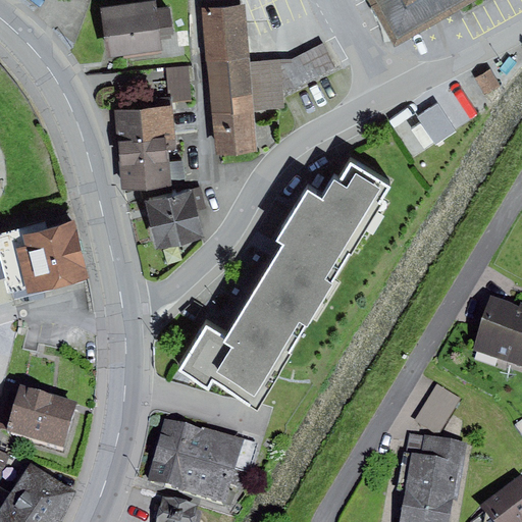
[(371,0),(397,44),(474,0),(371,0)]
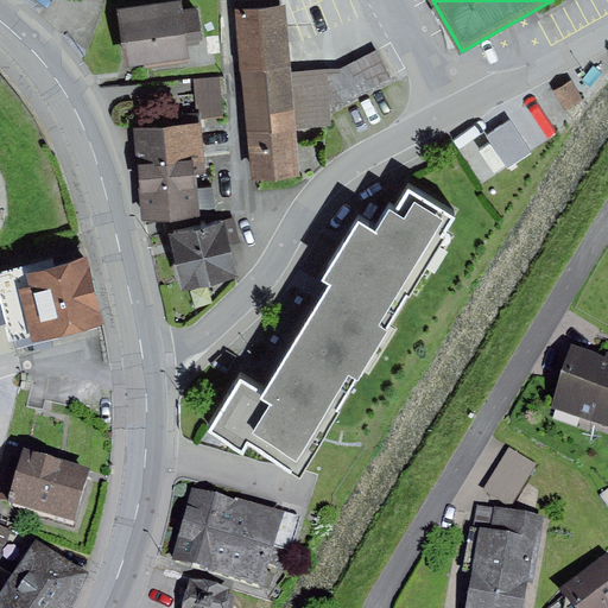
[(183,4),(118,12),(125,70),(190,61),(188,44),(202,43),(197,10),(184,12),(183,4)]
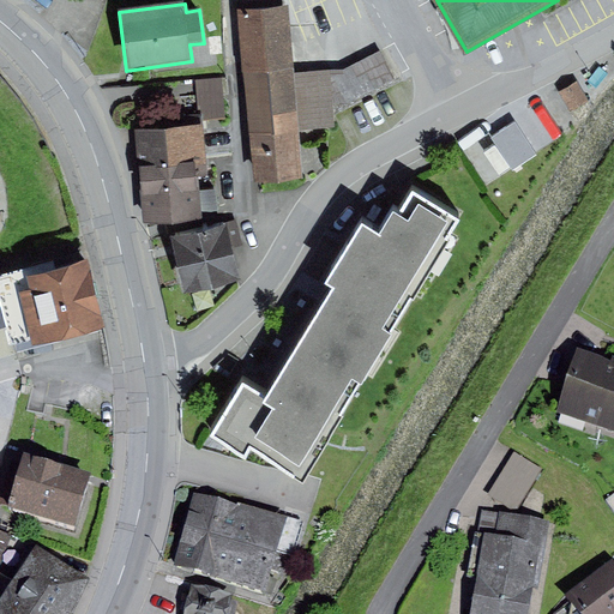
[(241,12),(246,65),(294,60),(289,7),(241,12)]
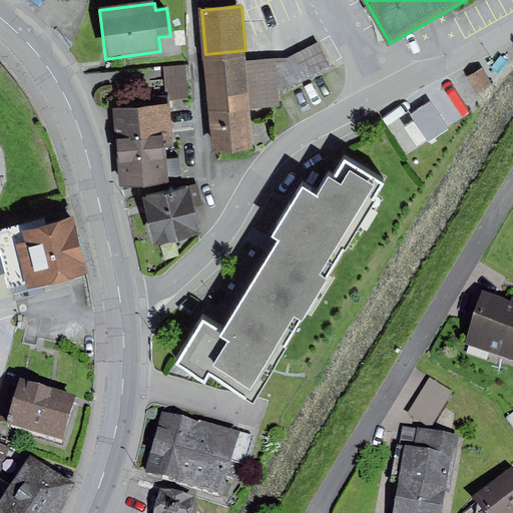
[(289,58),(277,60),(280,97),(333,68),(319,44),(289,58)]
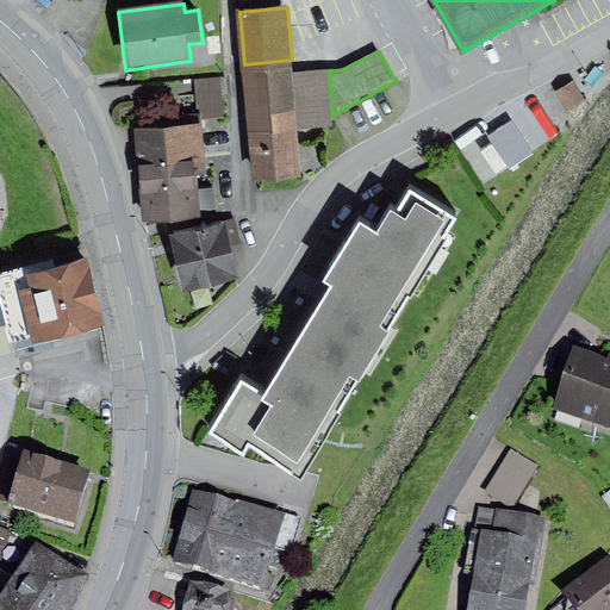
[(244,64),(249,134),(297,130),(334,128),(332,116),(329,72),(293,73),(292,60),(244,64)]
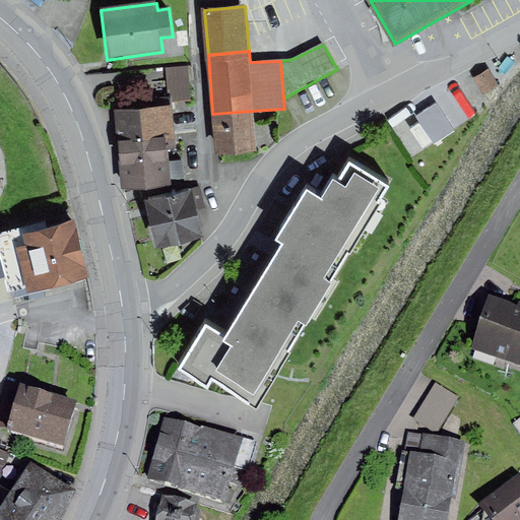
[(190,66),(166,68),(168,93),(172,93),(173,104),(192,102),(190,66)]
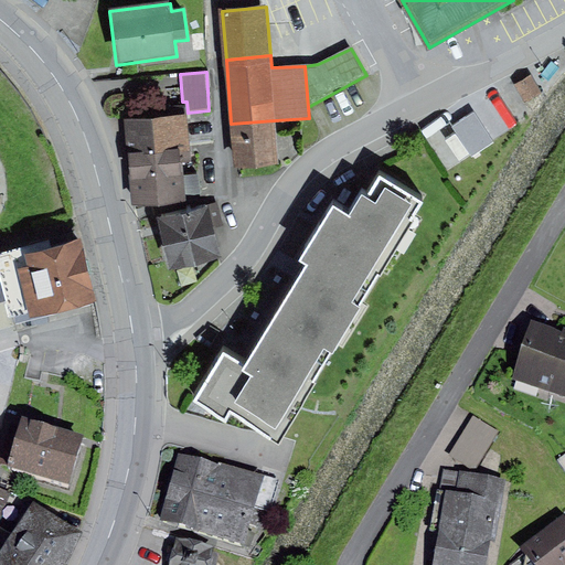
[(532,76),(514,86),(525,104),(542,94),(532,76)]
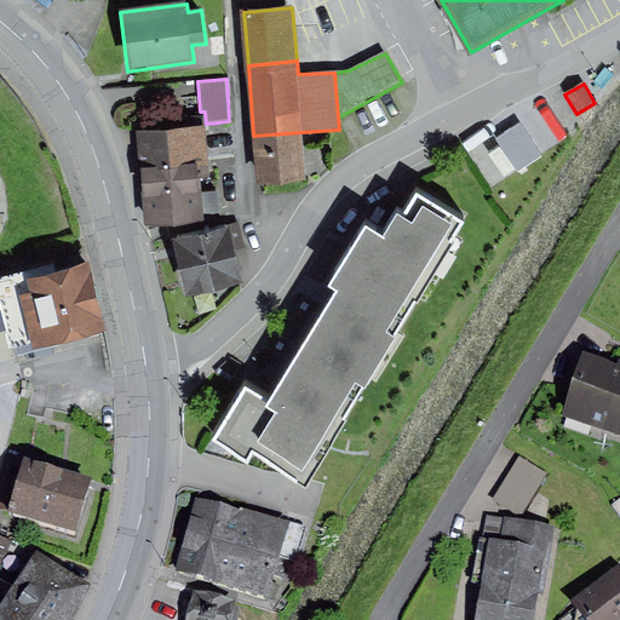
[(520,119),(495,135),(517,167),(541,151),(520,119)]
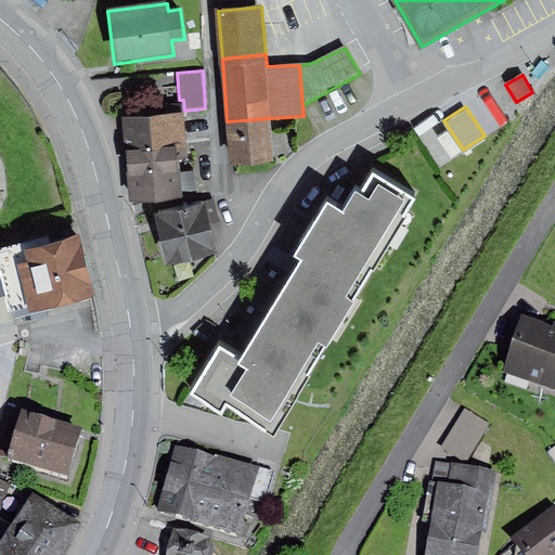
[(123,119),(126,154),(186,149),(184,115),(123,119)]
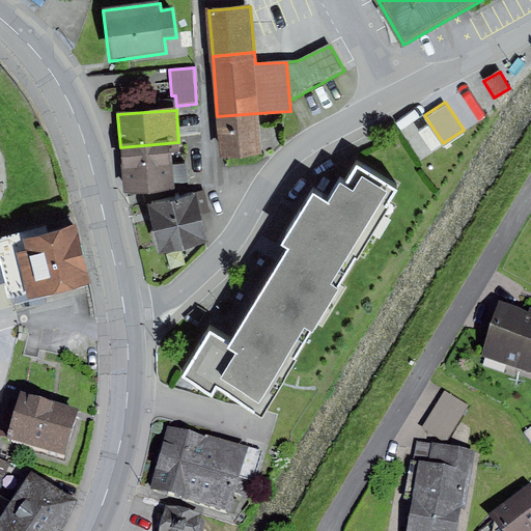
[(217,116),(219,159),(260,157),(258,113),(217,116)]
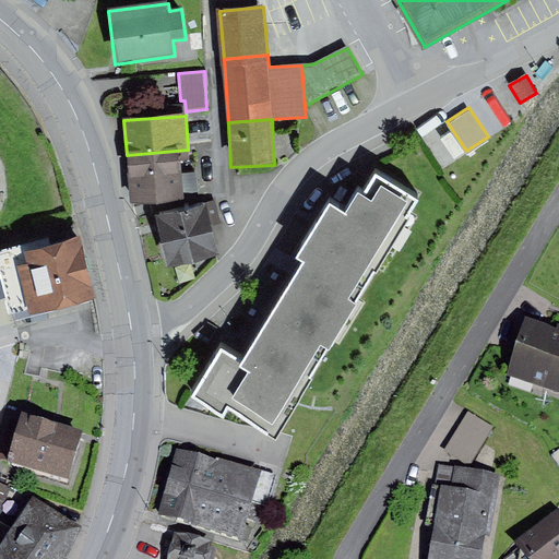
[(188,150),(127,155),(130,203),(182,200),(182,195),(181,175),(180,162),(189,162),(188,150)]
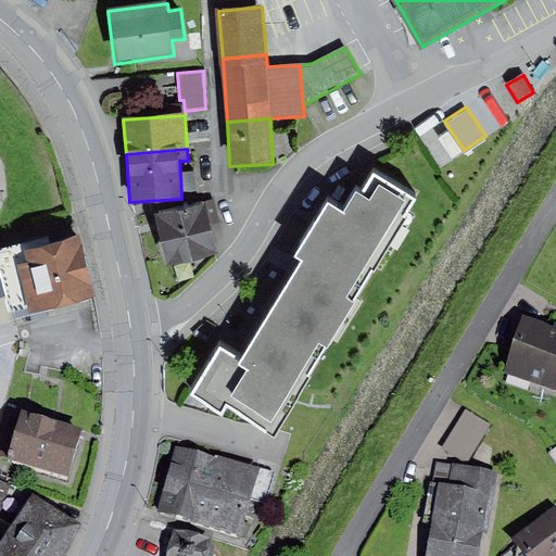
[(240,342),(220,331),(191,379),(222,396),(226,389),(274,419),(417,182),(374,156),(362,176),(355,172),(343,192),(328,182),(295,239),(301,241),(240,342)]
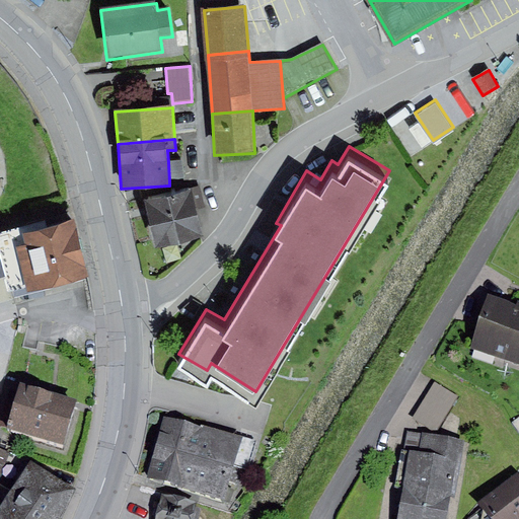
[(182,161),(168,162),(169,181),(184,179),(182,161)]
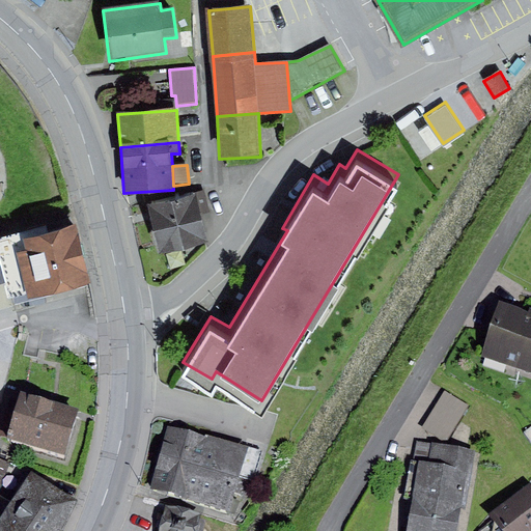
[(204,190),(145,205),(159,257),(208,245),(201,215),(210,212),(204,190)]
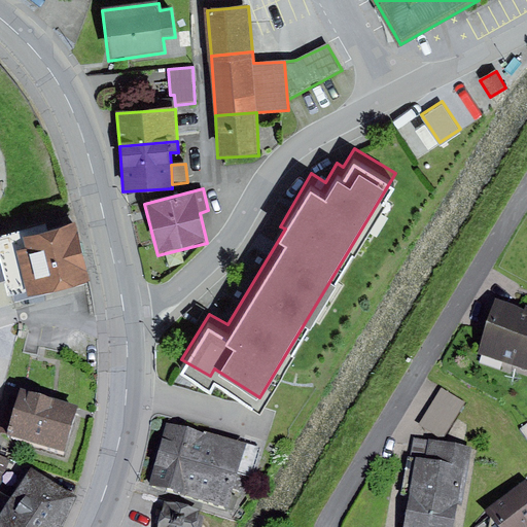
[(76,211),(0,227),(0,254),(5,277),(8,286),(41,278),(83,269),(90,268),(76,211)]
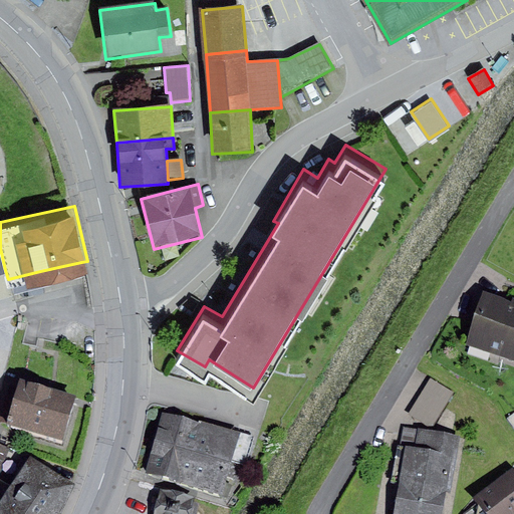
[(81,262),(40,271),(43,283),(84,275),(81,262)]
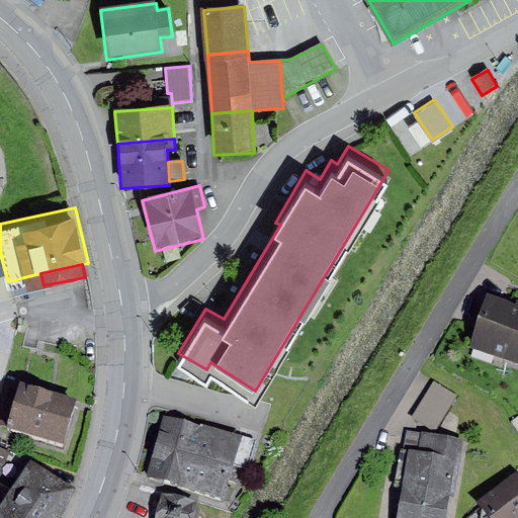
[(516,305),(488,294),(470,347),(517,363),(517,299),(516,305)]
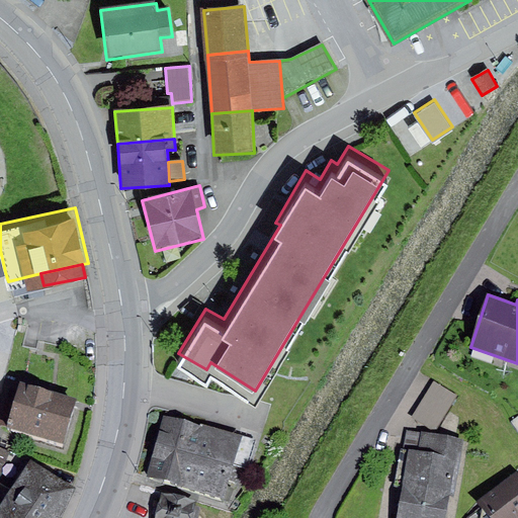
[(434,381),(412,417),(436,431),(458,396),(434,381)]
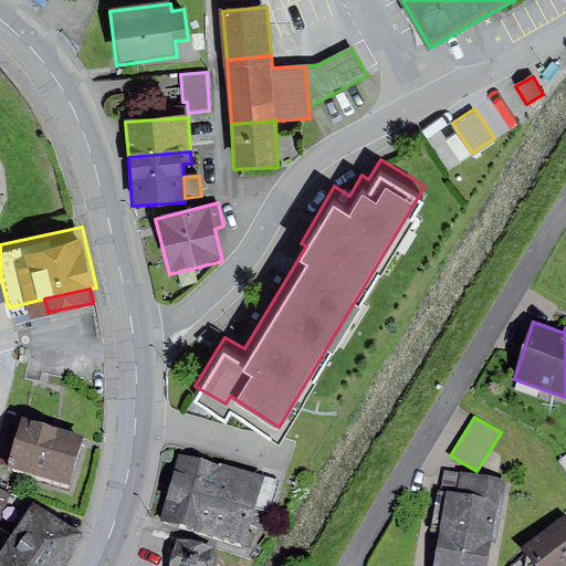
[(85,437),(23,418),(9,467),(70,484),(85,437)]
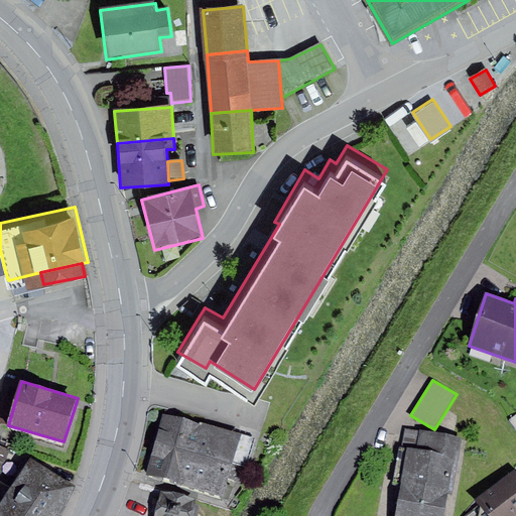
[(253,437),(161,412),(143,476),(224,498),(234,463),(246,466),(253,437)]
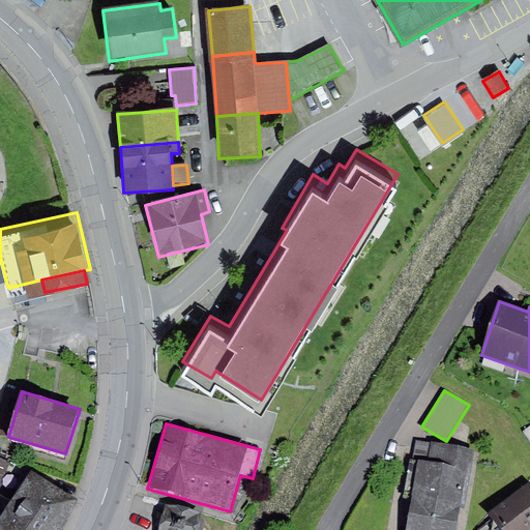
[(475,450),(415,440),(405,496),(414,498),(408,529),(457,529),(461,507),(466,508),(475,450)]
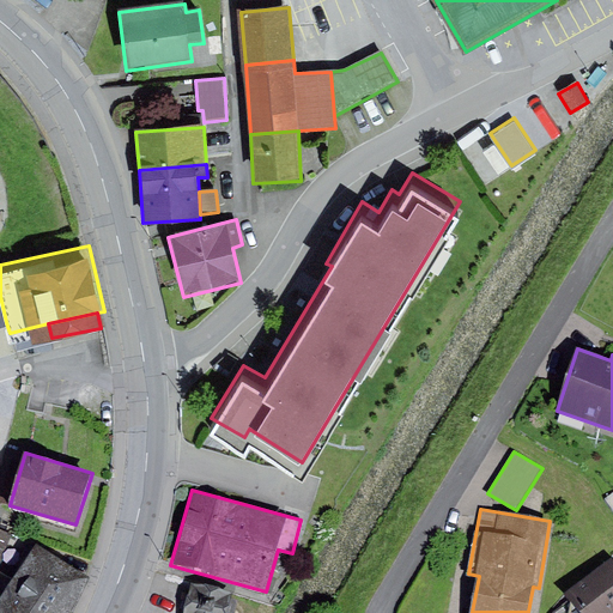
[(0,529),(0,559),(11,534),(0,529)]
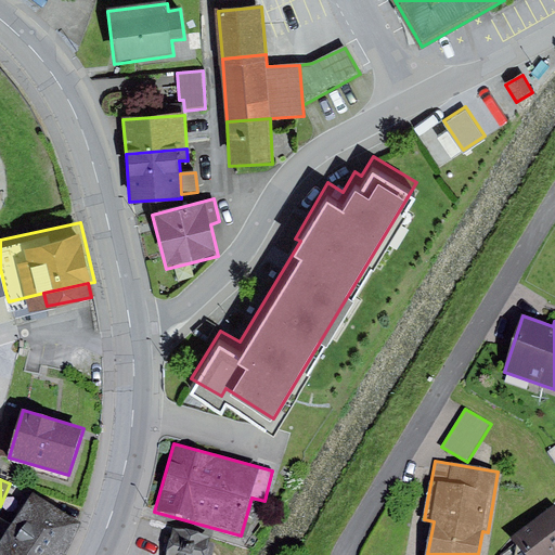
[(0,554),(65,554),(81,524),(33,492),(0,542),(0,554)]
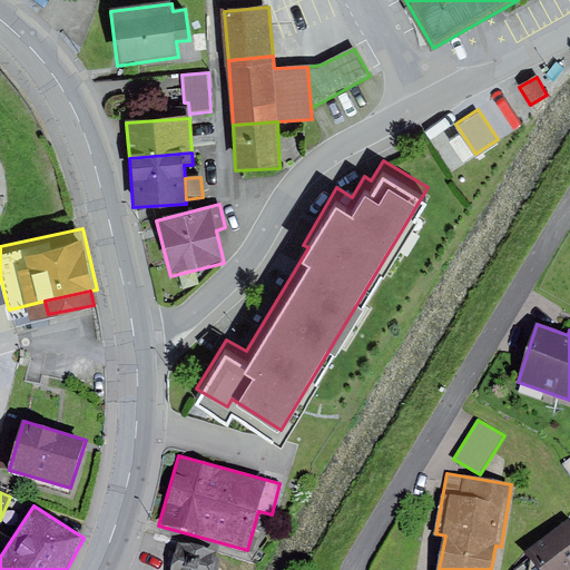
[(569,569),(569,519),(526,550),(540,569),(569,569)]
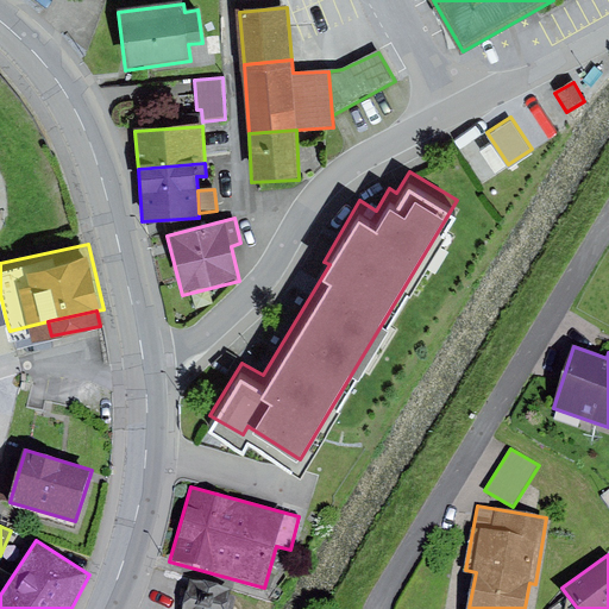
[(190,581),(182,608),(226,608),(231,595),(232,591),(190,581)]
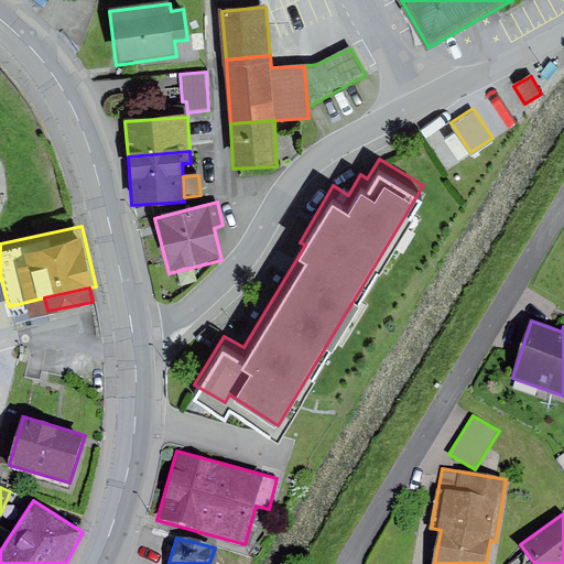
[(216,563),(219,553),(214,551),(209,563),(216,563)]
